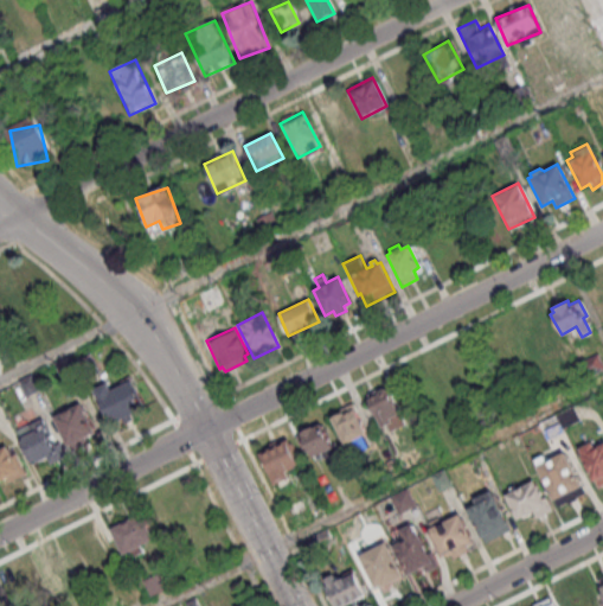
[(53,363),(62,380),(76,372),(69,356),(53,363)]
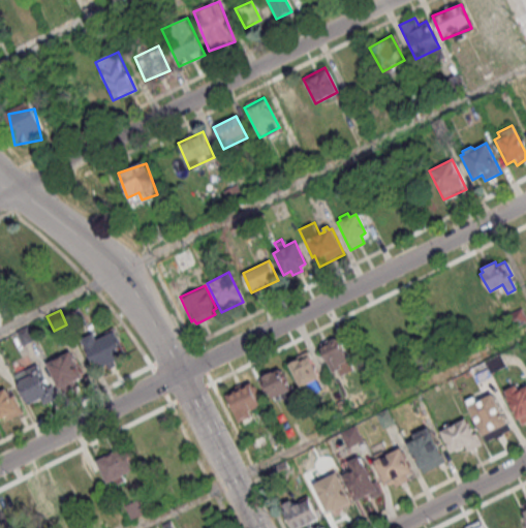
[(508,314),(511,325),(523,323),(521,311),(508,314)]
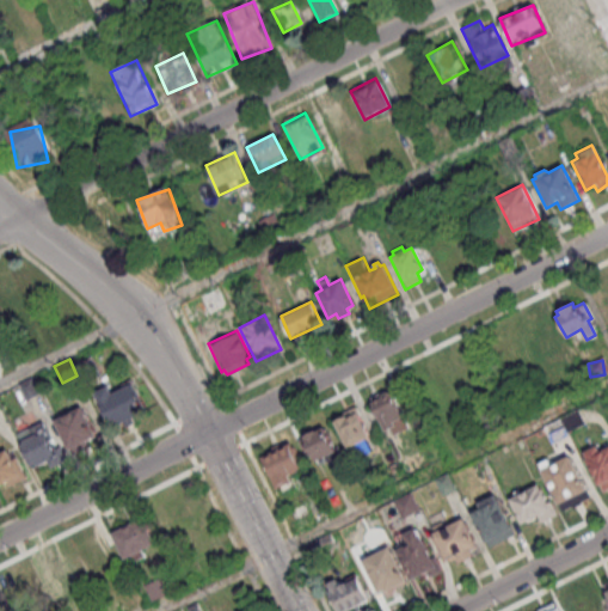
[(16,384),(23,399),(37,393),(30,378),(16,384)]
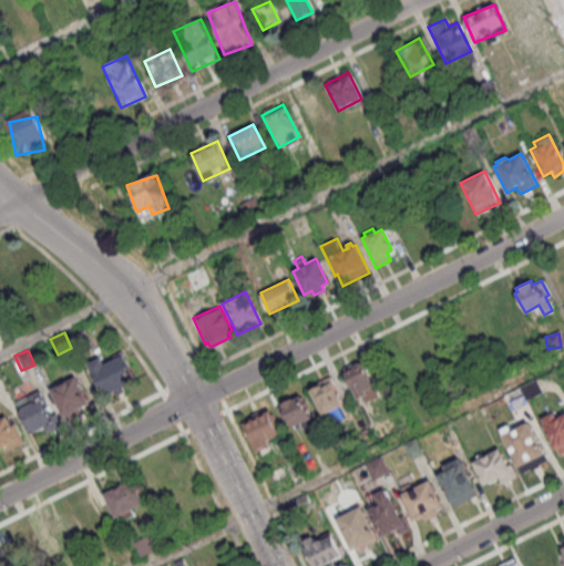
[(88,363),(103,393),(112,389),(116,397),(124,393),(121,388),(136,380),(123,354),(102,366),(99,358),(88,363)]
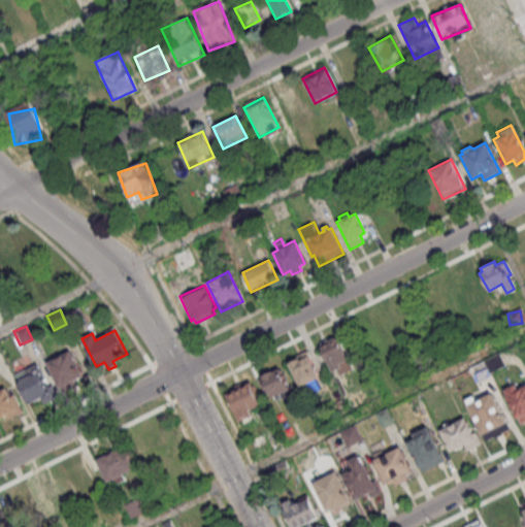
[(320,348),(329,343),(329,340),(331,338),(336,338),(337,339),(351,368),(338,375),(335,370),(330,371),(320,348)]
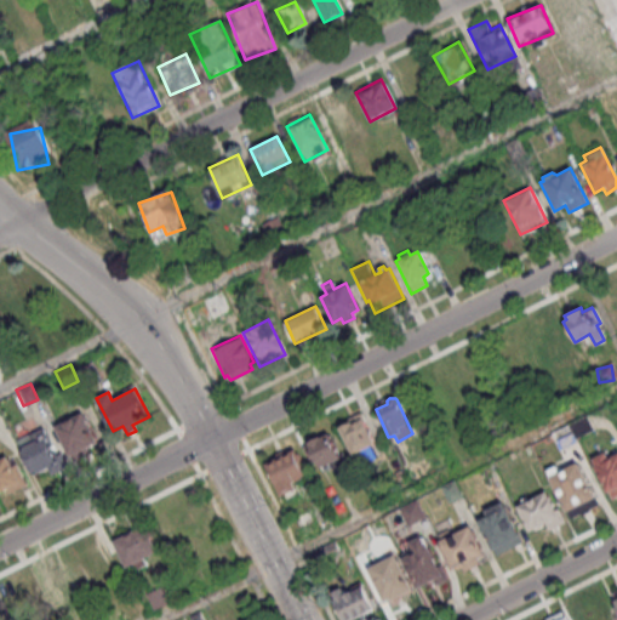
[(338,427),(344,424),(342,420),(358,411),(373,444),(371,445),(376,455),(359,464),(355,454),(352,455),(338,427)]
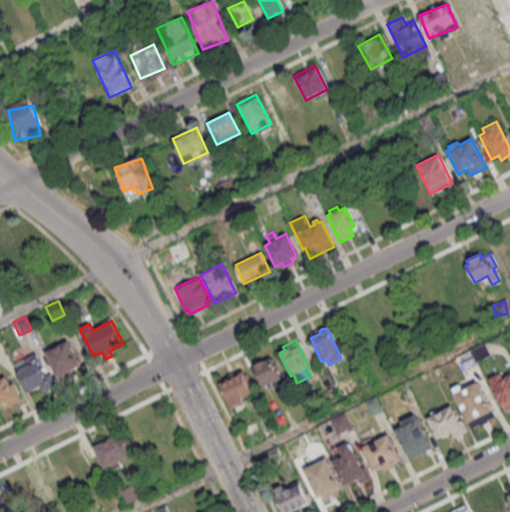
[(44,352),(68,341),(80,366),(71,370),(74,375),(58,383),(44,352)]
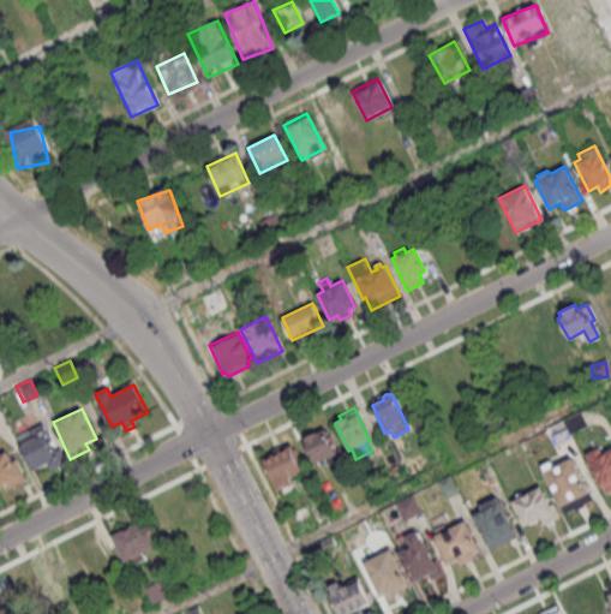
[(561,419),(565,435),(585,428),(579,413),(561,419)]
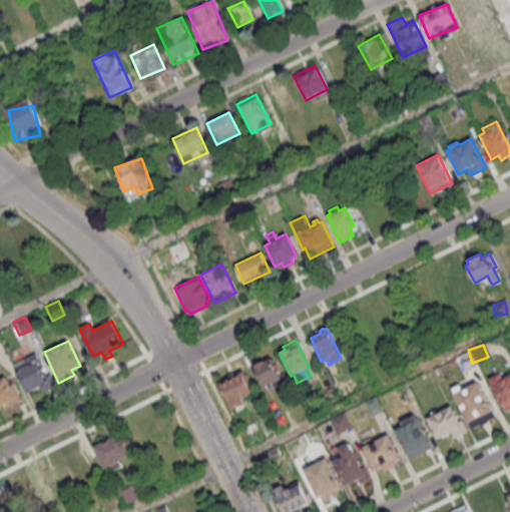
[(8,358),(17,354),(20,361),(35,355),(44,376),(49,374),(54,386),(40,392),(38,387),(25,394),(8,358)]
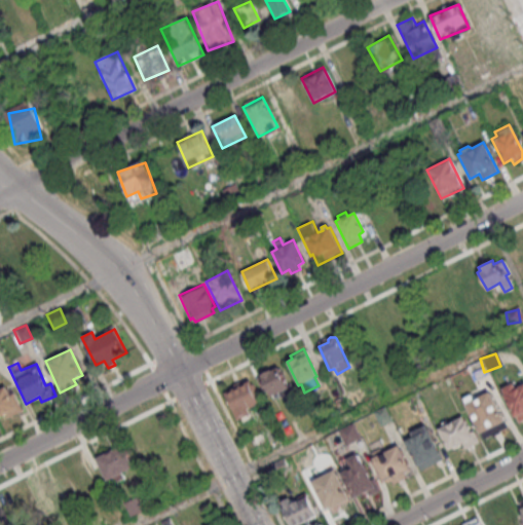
[(259,374),(269,368),(271,371),(277,368),(287,385),(290,383),(295,392),(282,400),(279,396),(274,399),(272,395),(270,396),(259,374)]
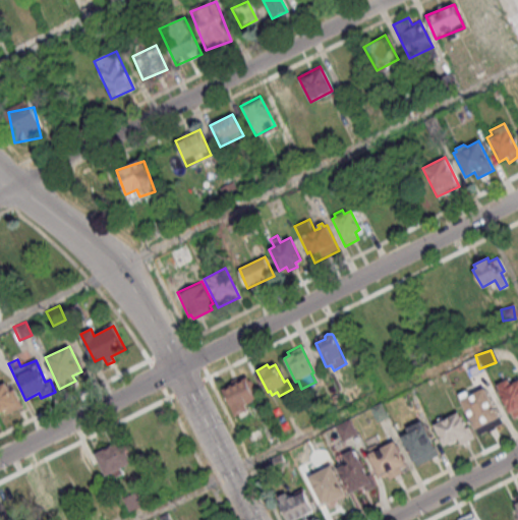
[(222,389),(230,385),(228,381),(236,377),(237,381),(246,377),(255,397),(242,403),(245,409),(234,414),(222,389)]
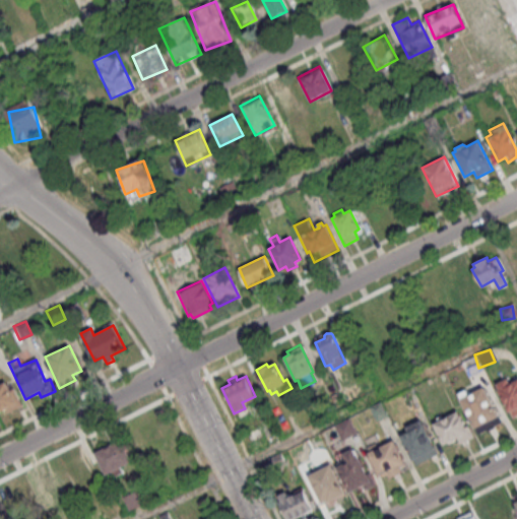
[(495,384),(507,378),(509,383),(516,379),(516,414),(512,417),(509,411),(508,411),(495,384)]
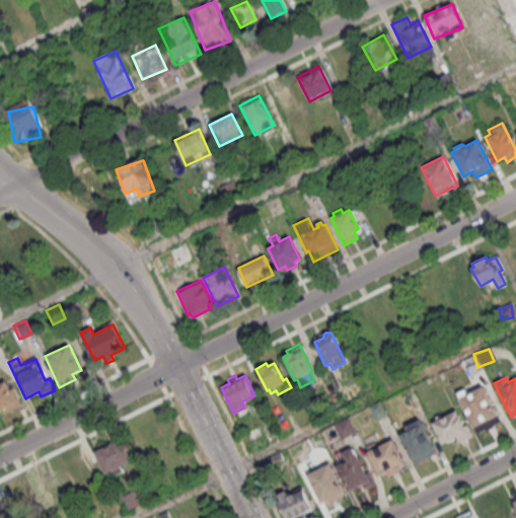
[(0,384),(4,382),(8,390),(12,387),(21,405),(6,413),(4,409),(0,411),(0,384)]
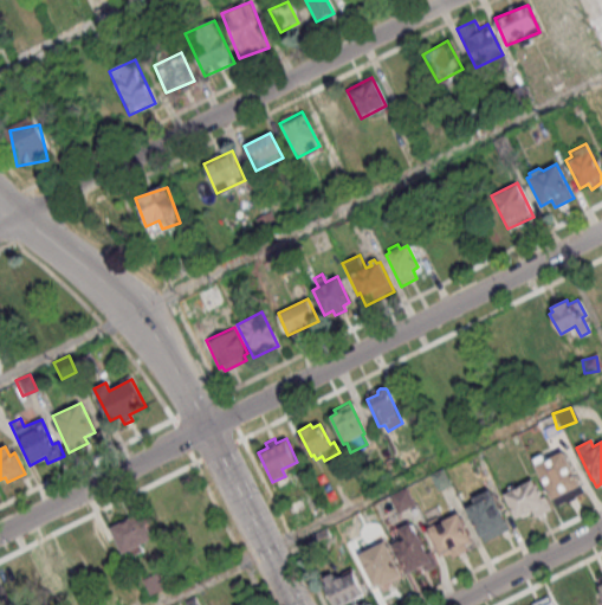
[(550,500),(533,464),(535,464),(532,458),(541,454),(544,459),(563,450),(582,486),(580,486),(583,493),(574,497),(575,500),(567,503),(564,502),(555,506),(552,500),(550,500)]
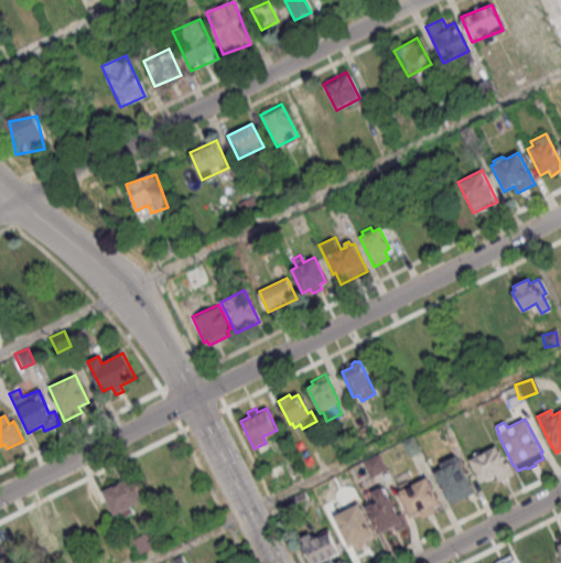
[(398,442),(410,435),(418,451),(407,457),(398,442)]
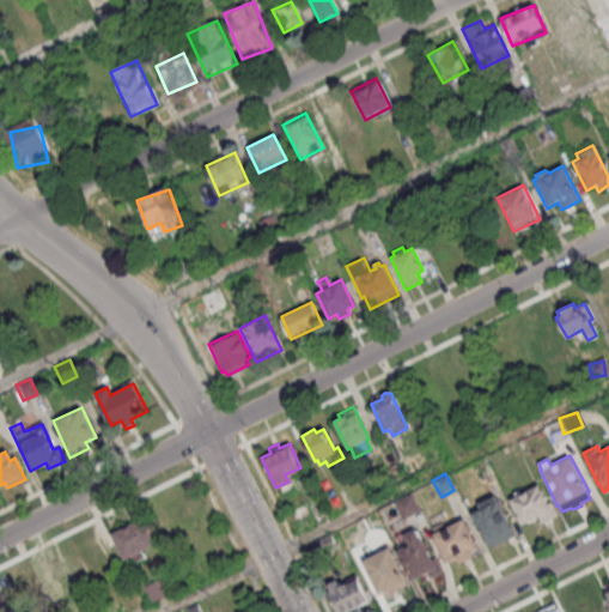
[(507,500),(513,497),(511,492),(517,490),(519,495),(537,486),(546,503),(549,502),(555,516),(541,523),(537,517),(533,520),(533,521),(527,523),(525,523),(521,526),(507,500)]
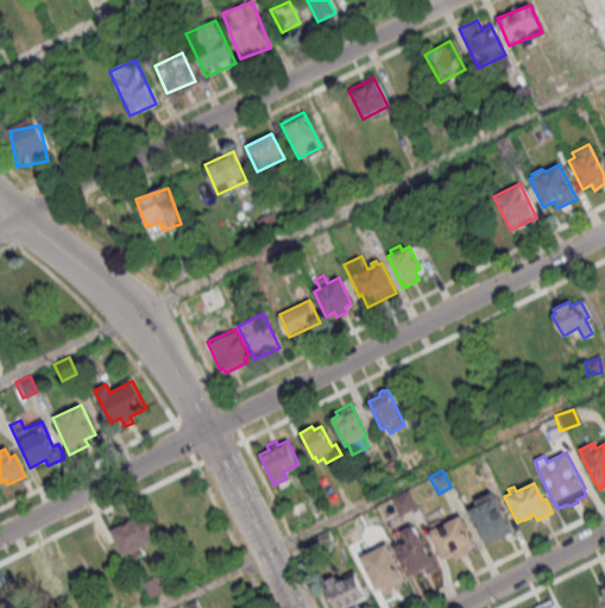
[(389,499),(398,518),(416,508),(407,489),(389,499)]
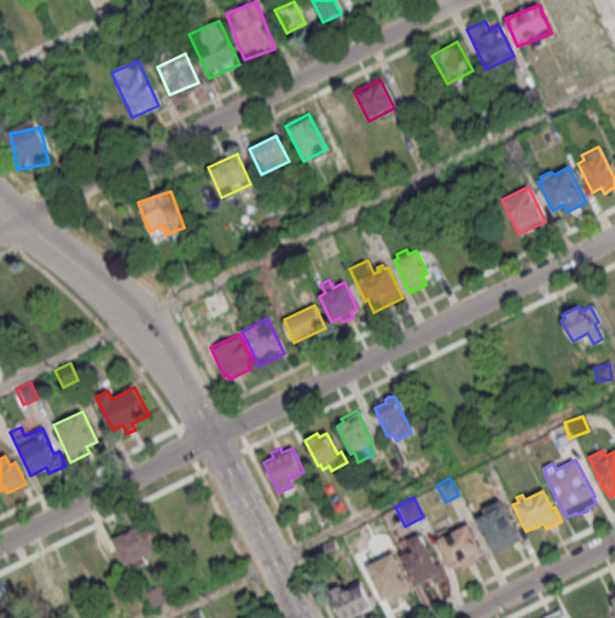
[(475,519),(485,514),(481,508),(499,500),(517,535),(516,536),(518,541),(493,553),(491,548),(489,548),(475,519)]
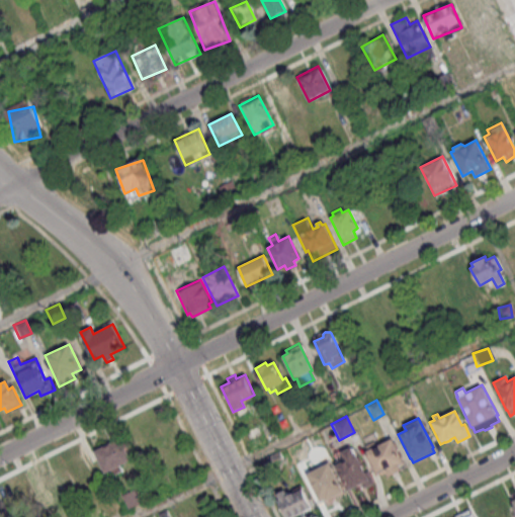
[(363,451),(366,450),(363,446),(372,441),(374,446),(392,437),(404,462),(398,465),(400,470),(385,477),(384,474),(380,476),(378,475),(375,476),(363,451)]
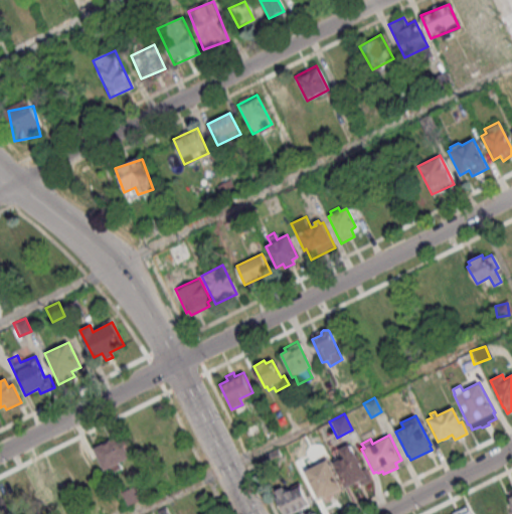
[(93,449),(119,436),(129,457),(118,462),(121,469),(112,473),(110,468),(104,471),(93,449)]
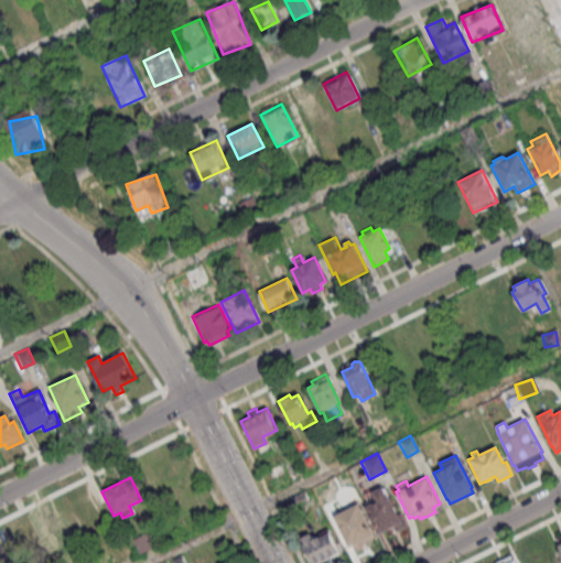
[(363,506),(375,530),(374,531),(376,536),(392,527),(395,531),(405,526),(399,513),(397,515),(383,486),(369,493),(374,500),(363,506)]
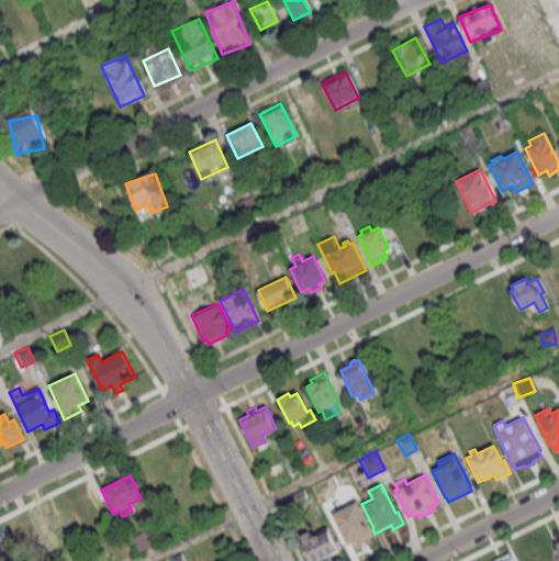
[(332,511),(347,545),(349,542),(353,549),(359,546),(357,542),(373,535),(357,500),(332,511)]
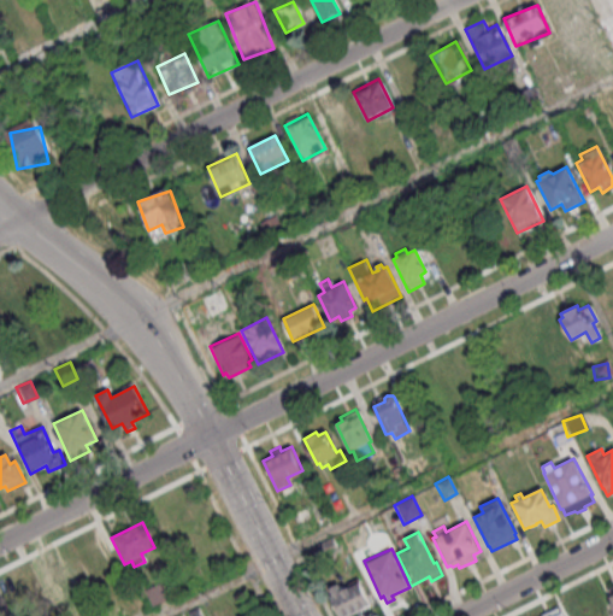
[(58,561),(74,591),(66,594),(70,600),(58,608),(54,600),(48,604),(33,574),(58,561)]
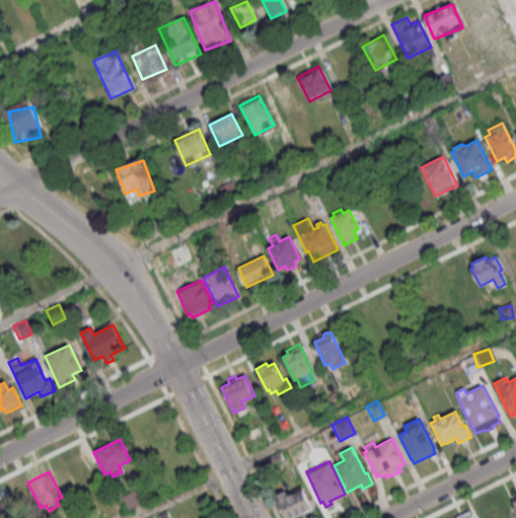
[(4,499),(13,517),(19,517),(33,511),(22,489),(4,499)]
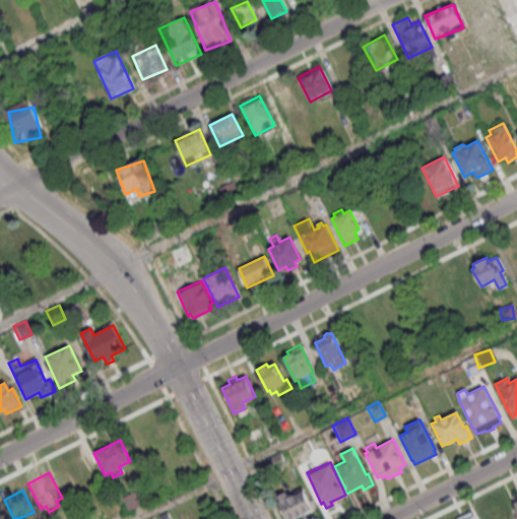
[(284,518),(276,503),(279,501),(278,496),(284,493),(287,500),(303,492),(312,509),(303,514),(305,517),(301,518),(300,516),(294,518),(284,518)]
